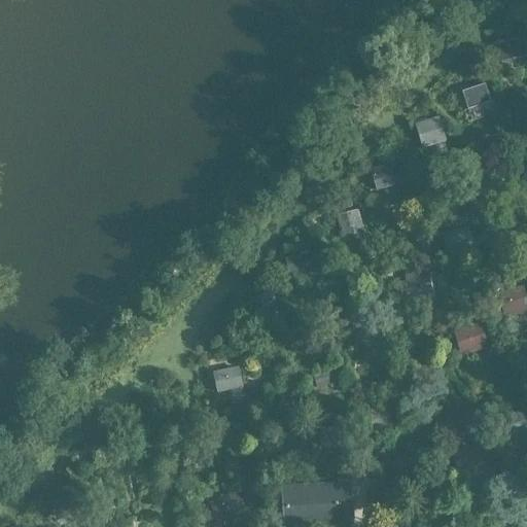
[(485,45),(485,70),(516,70),(516,45),(485,45)]
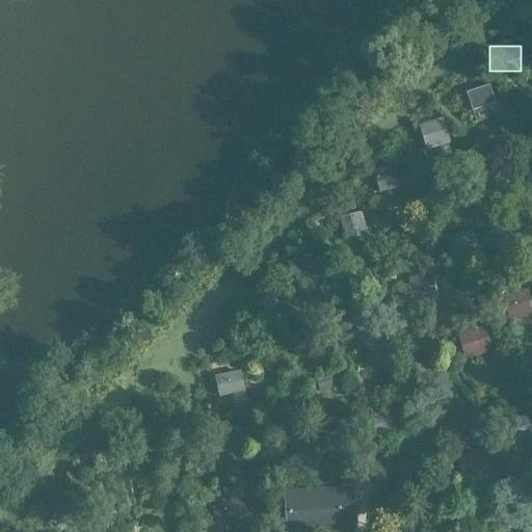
[(493,83),(468,89),(472,108),(497,102),(493,83)]
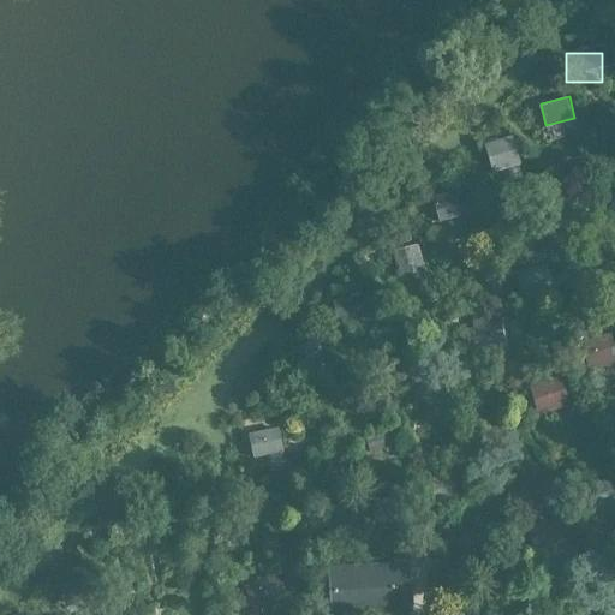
[(479,148),(479,177),(517,177),(517,148),(479,148)]
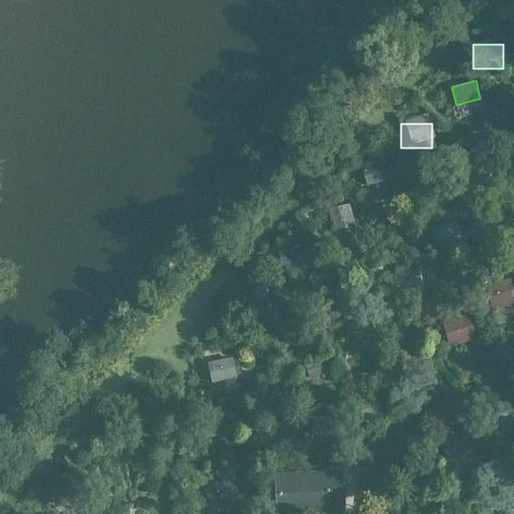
[(363,183),(395,179),(392,157),(360,161),(363,183)]
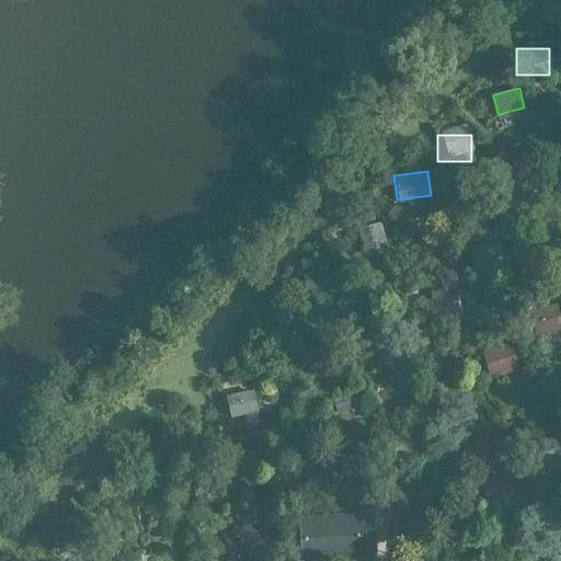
[(373,229),(343,229),(343,264),(373,264),(373,229)]
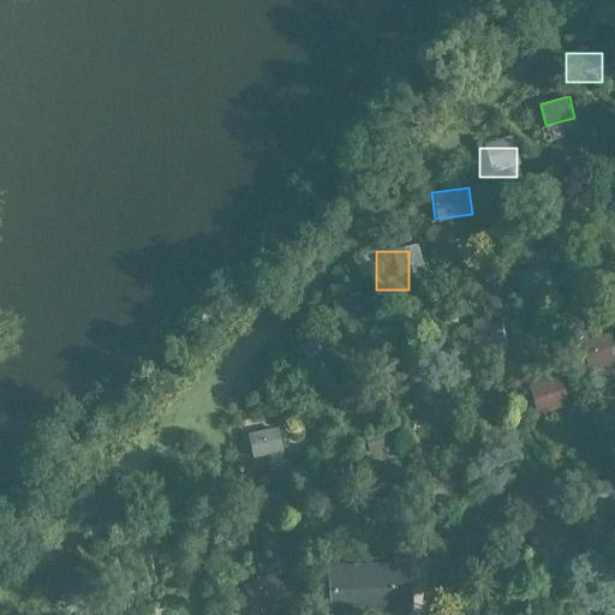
[(518,270),(523,288),(554,280),(549,262),(518,270)]
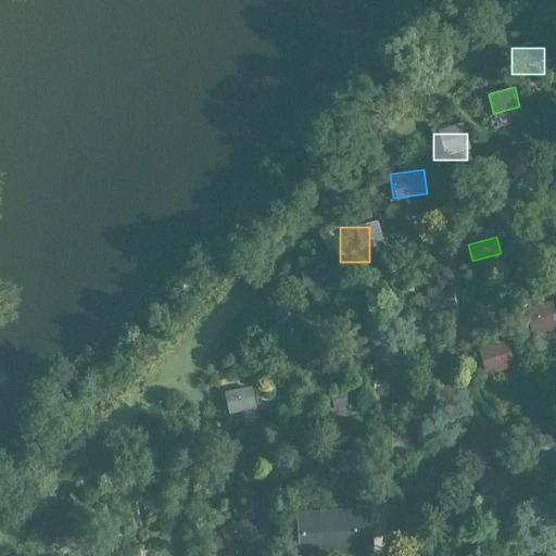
[(414,305),(414,330),(447,330),(447,305),(414,305)]
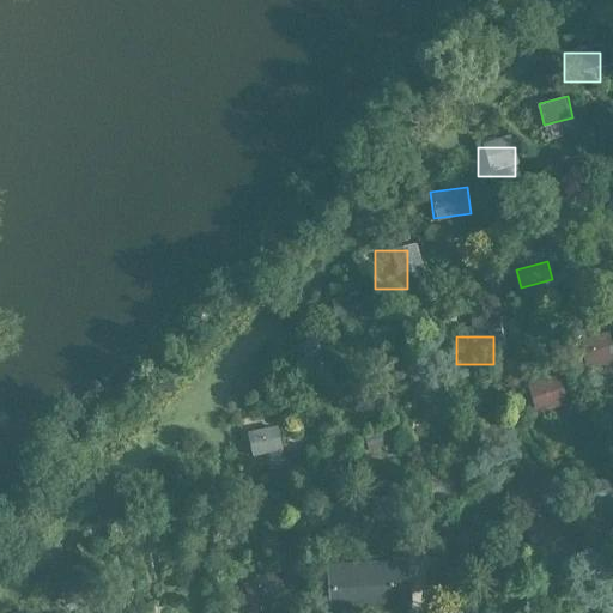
[(560,341),(560,370),(596,370),(596,341),(560,341)]
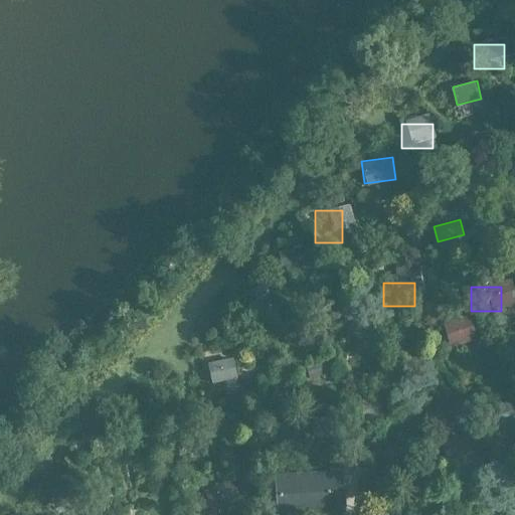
[(229,299),(229,323),(260,323),(260,299),(229,299)]
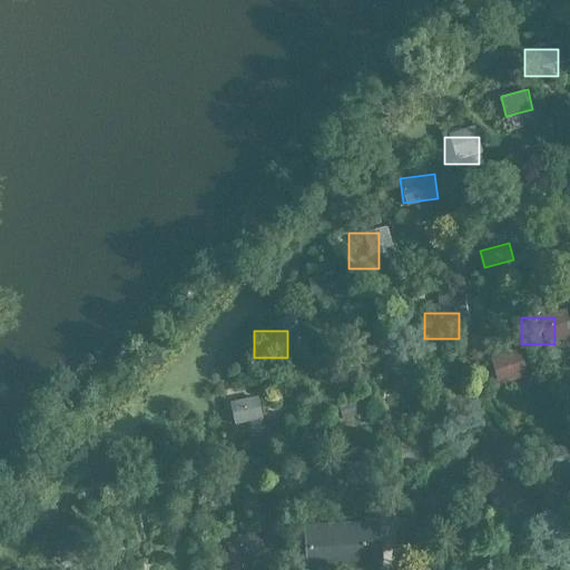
[(524,352),(495,359),(500,382),(530,375),(524,352)]
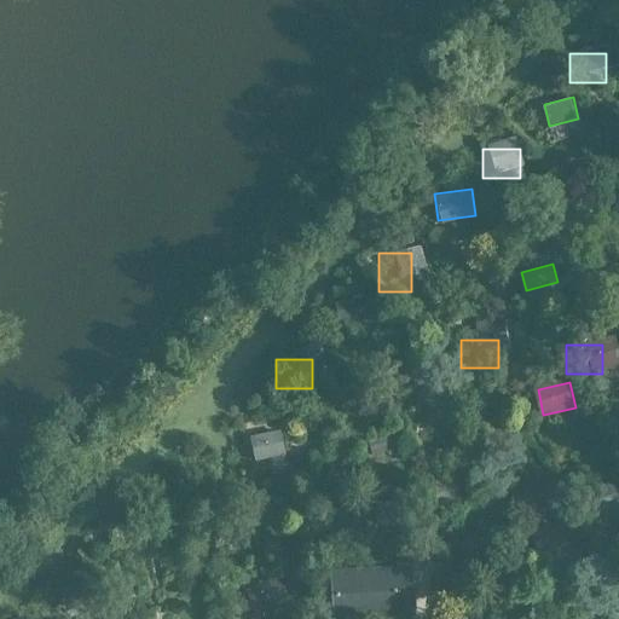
[(247,435),(253,458),(287,450),(281,427),(247,435)]
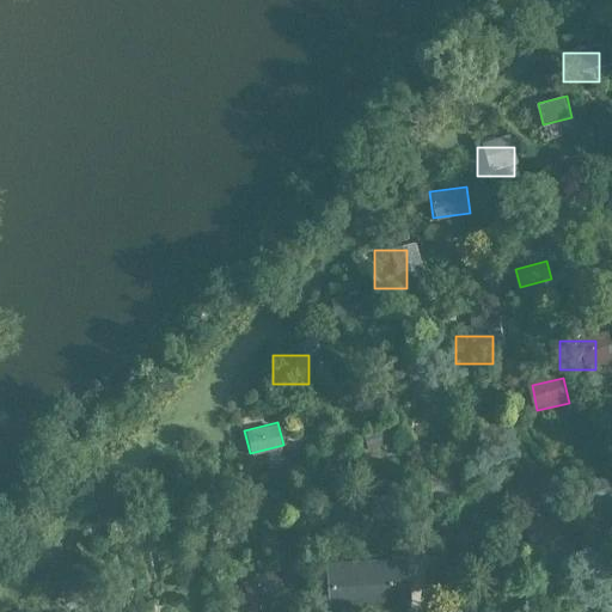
[(465,435),(465,464),(502,464),(502,435),(465,435)]
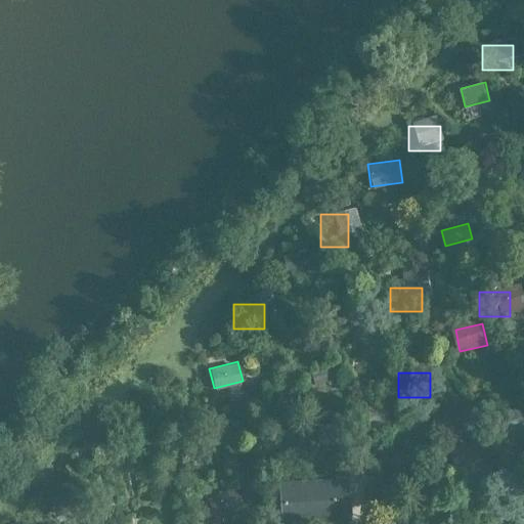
[(300,379),(300,403),(332,403),(332,379),(300,379)]
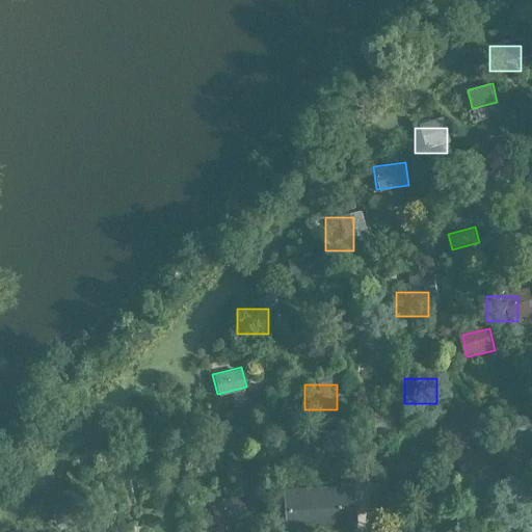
[(494,430),(494,454),(525,454),(525,430),(494,430)]
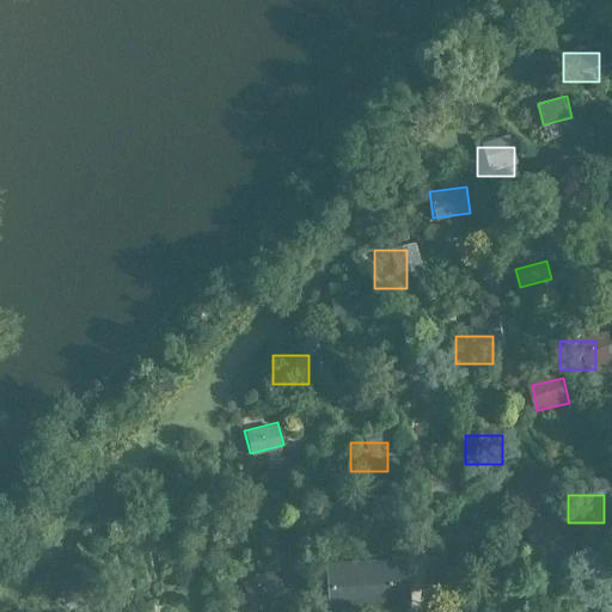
[(228,510),(228,539),(265,539),(265,510),(228,510)]
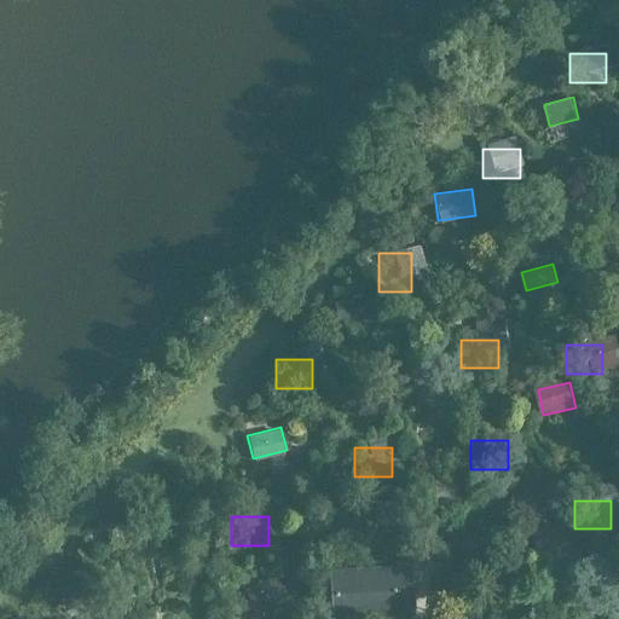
[(333,576),(336,618),(411,613),(409,570),(333,576)]
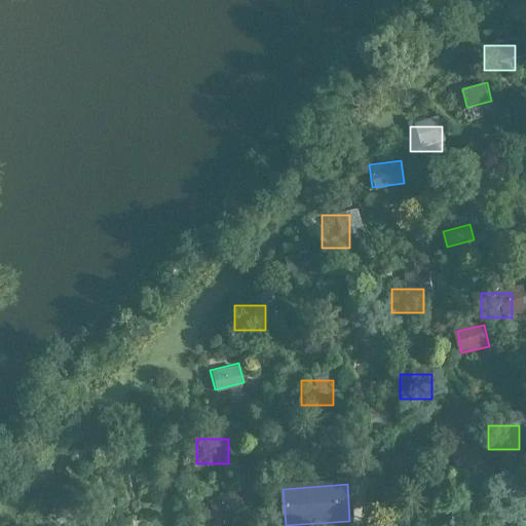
[(238,487),(208,499),(216,519),(247,506),(238,487)]
